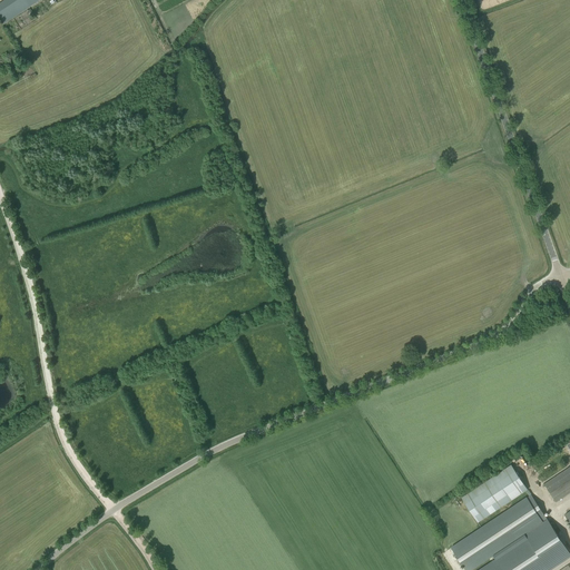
[(20,0),(27,10),(41,0),(20,0)]
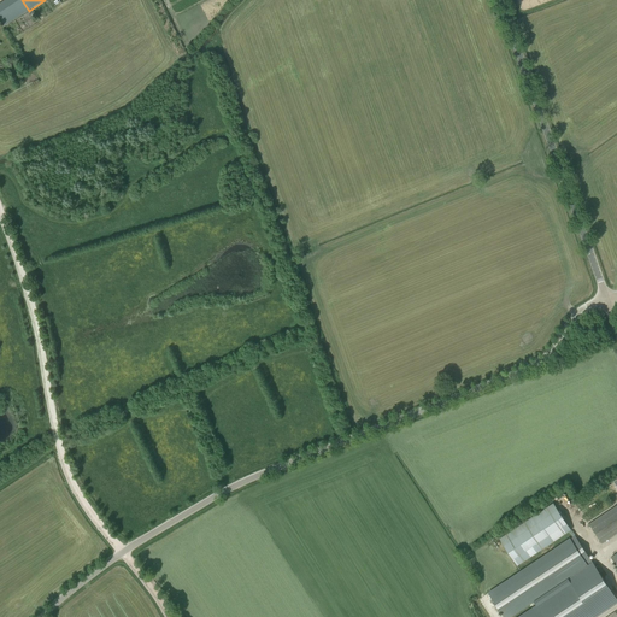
[(39,10),(43,17),(53,12),(47,4),(39,10)]
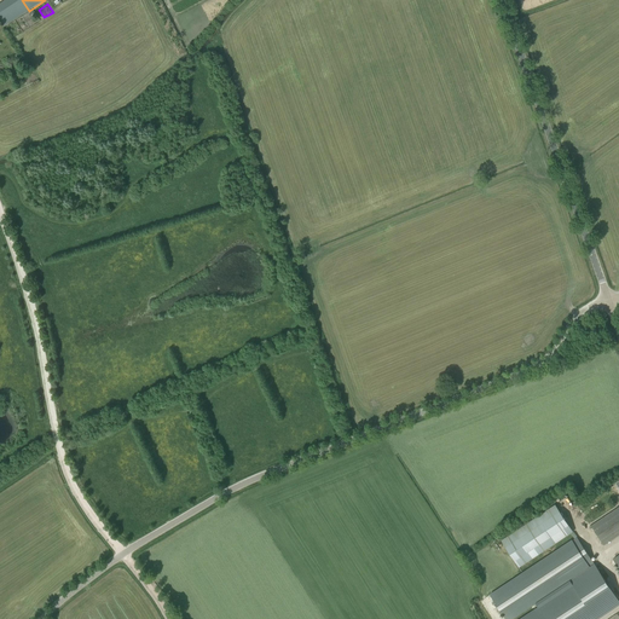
[(501,541),(519,568),(573,532),(555,504),(501,541)]
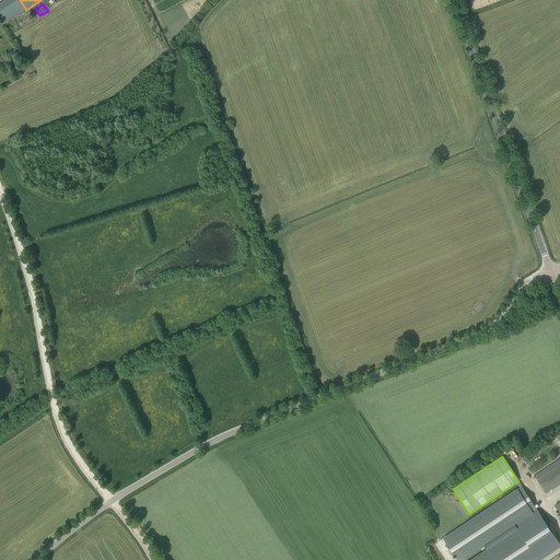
[(559,458),(534,476),(546,493),(559,483),(559,458)]
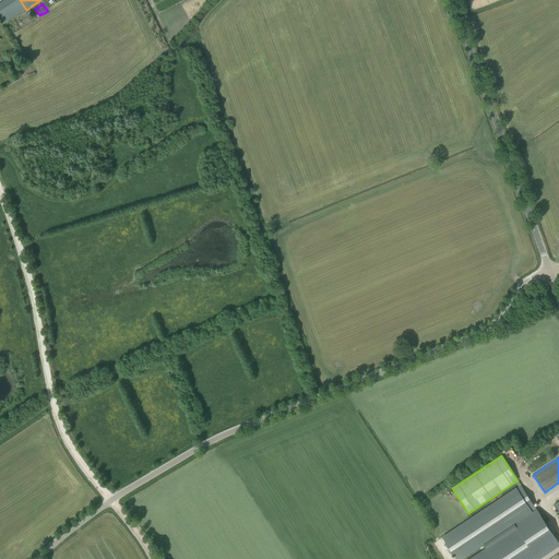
[(471,518),(442,537),(456,558),(462,558),(484,545),(486,549),(482,551),(486,558),(490,558),(492,558),(539,558),(558,546),(558,543),(537,510),(521,485),(471,518)]
